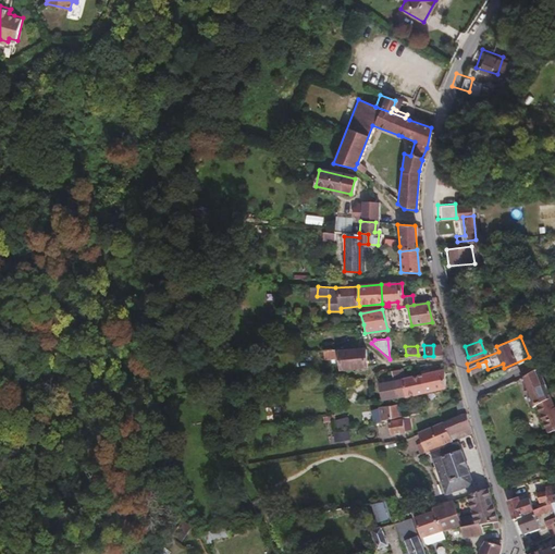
[(336,351),(336,348),(316,349),(317,359),(336,358),(337,369),(365,367),(364,349),(336,351)]
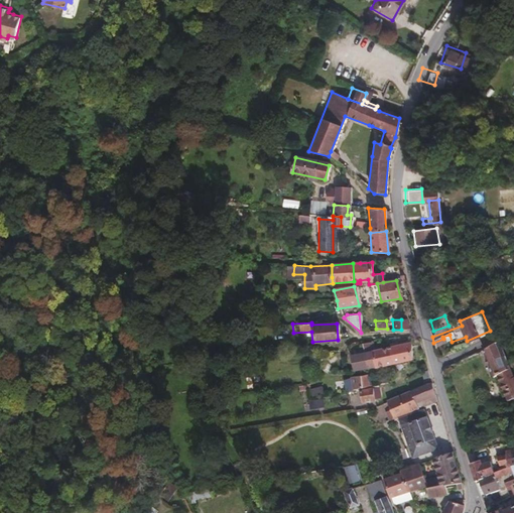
[(513,372),(511,374),(496,337),(481,346),(491,372),(495,370),(505,394),(513,390),(513,372)]
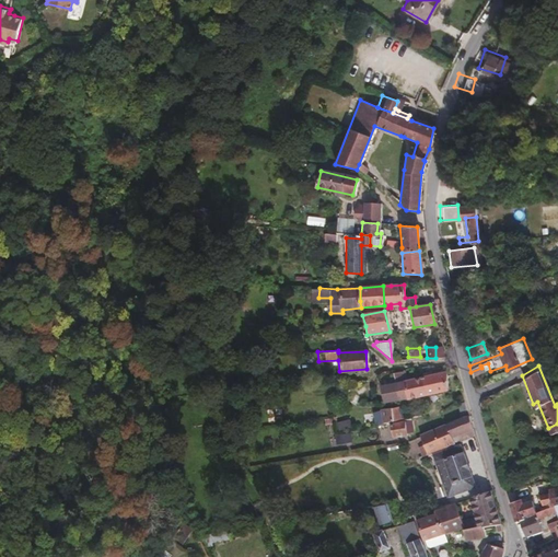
[(394,382),(407,379),(405,369),(392,372),(394,382)]
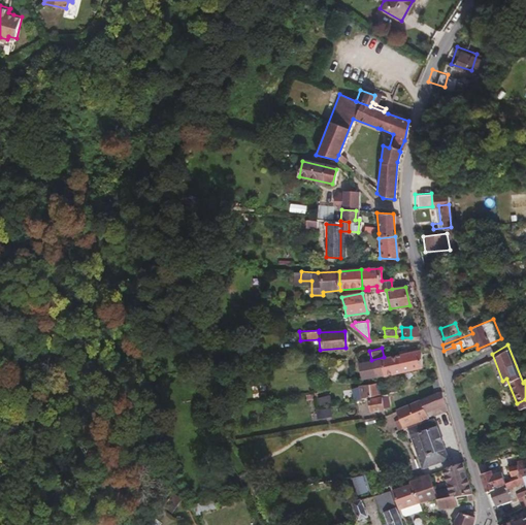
[(418,352),(397,356),(400,373),(419,369),(418,352)]
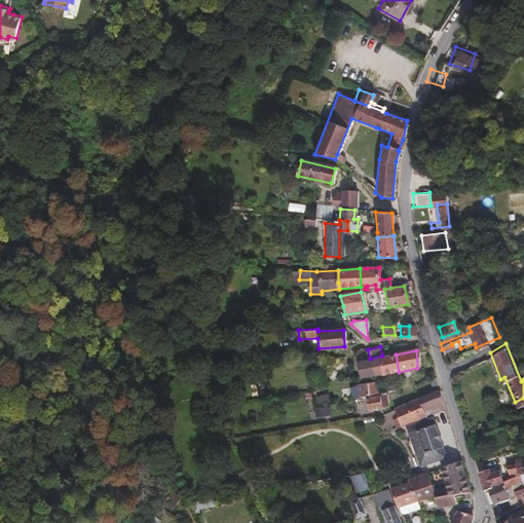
[(396,355),(370,361),(375,375),(381,373),(382,376),(399,372),(396,355)]
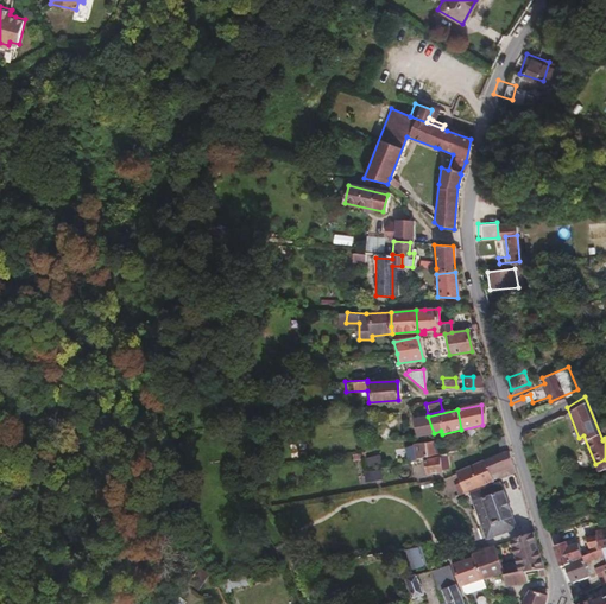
[(428,417),(427,411),(421,412),(422,418),(417,419),(412,420),(416,437),(434,433),(428,417)]
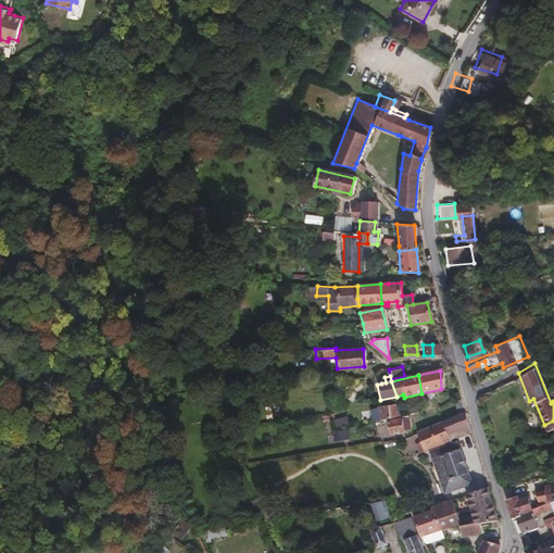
[(376,406),(378,420),(394,417),(392,404),(376,406)]
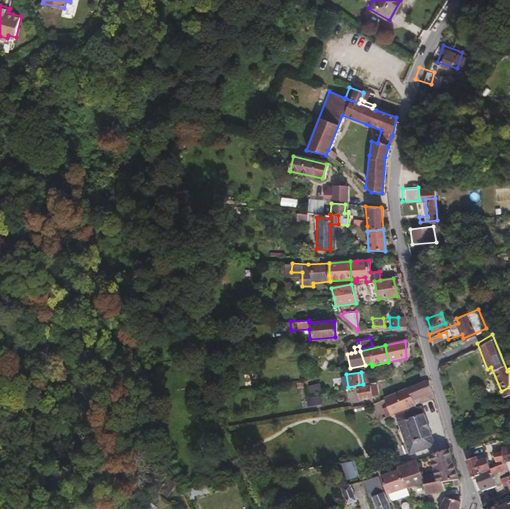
[(407,388),(413,403),(423,399),(421,395),(430,392),(427,379),(407,388)]
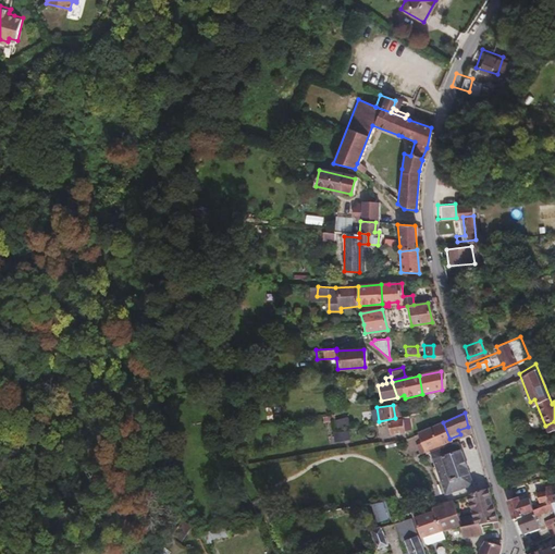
[(403,432),(399,419),(385,421),(389,435),(403,432)]
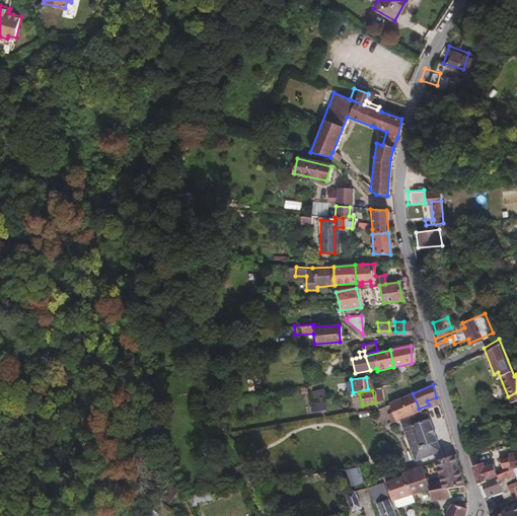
[(419,409),(413,393),(409,395),(387,404),(394,422),(399,420),(420,412),(419,409)]
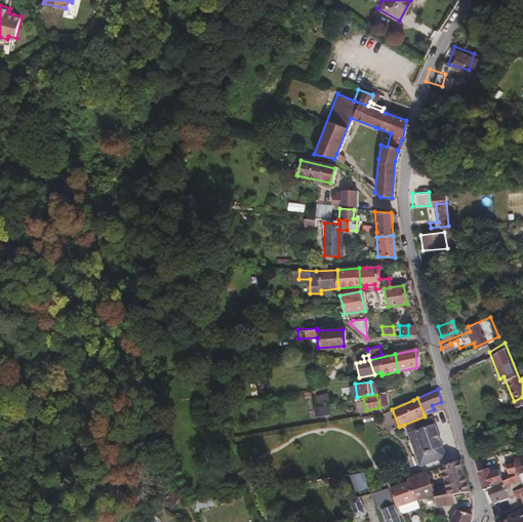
[(325,405),(315,407),(317,415),(327,413),(325,405)]
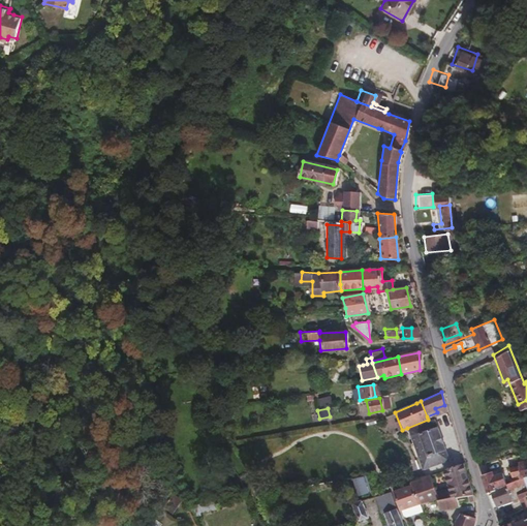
[(434,421),(408,429),(422,470),(447,461),(434,421)]
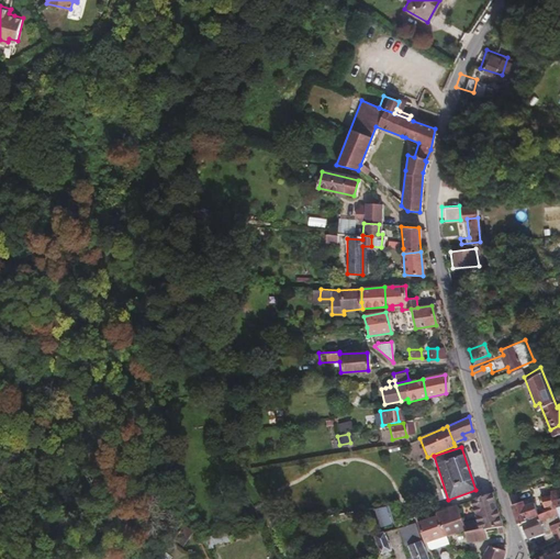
[(550,498),(549,498),(548,492),(539,495),(542,505),(552,502),(550,498)]
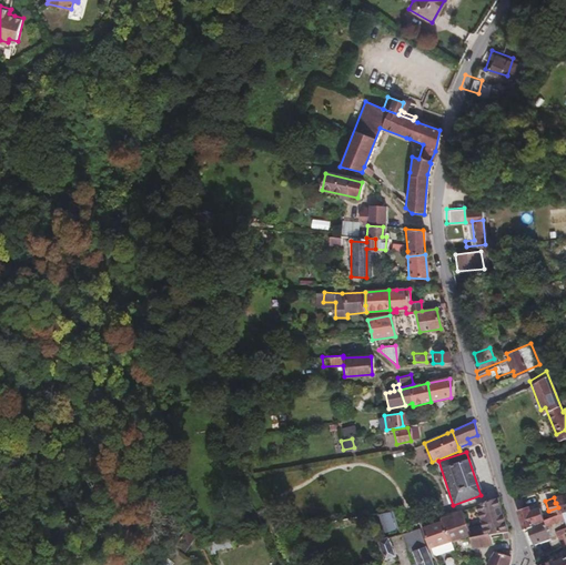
[(496,498),(470,507),(471,512),(477,510),(484,535),(488,534),(505,532),(496,498)]
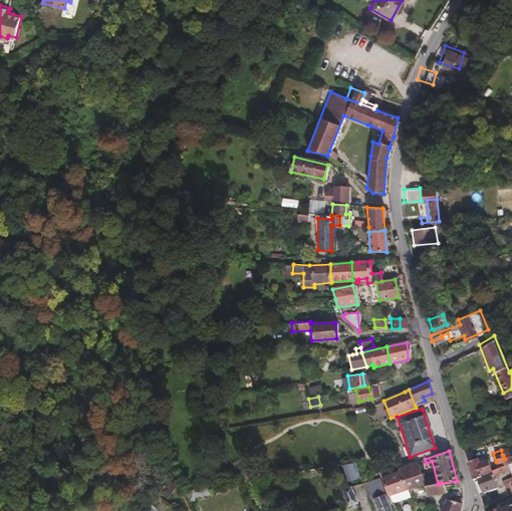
[(486,457),(484,452),(476,455),(478,460),(486,457)]
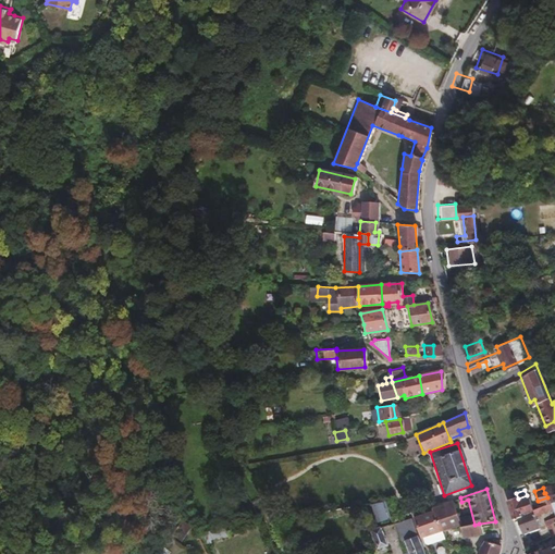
[(545,493),(547,497),(549,501),(554,497),(554,490),(554,491),(545,493)]
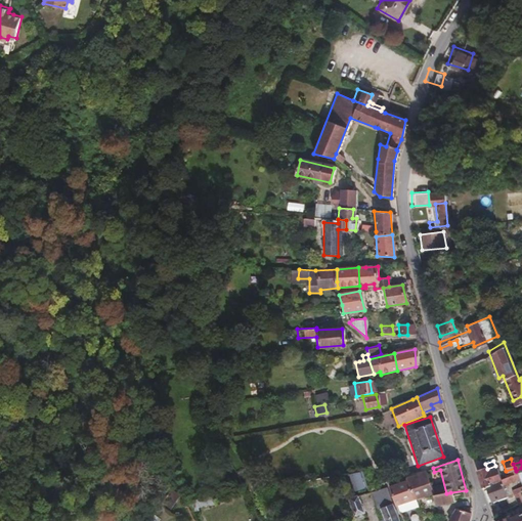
[(499,477),(495,466),(487,469),(485,464),(479,466),(474,468),(481,486),(499,479),(499,477)]
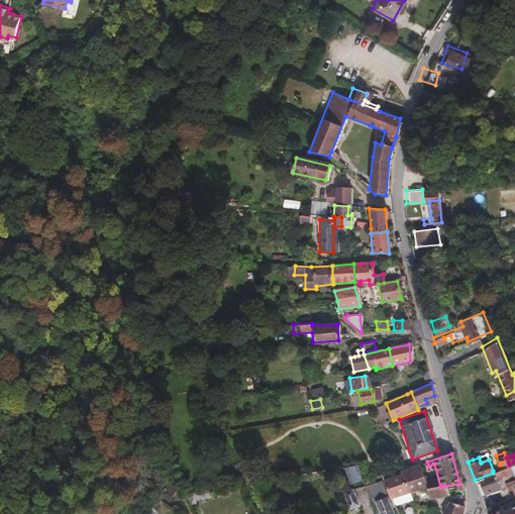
[(418,465),(399,471),(407,493),(425,486),(423,480),(418,465)]
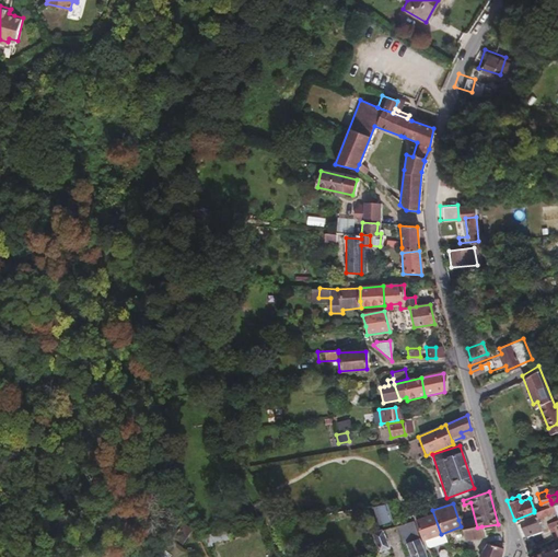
[(535,517),(554,509),(551,503),(542,507),(534,510),(534,512),(514,520),(520,535),(539,528),(535,517)]
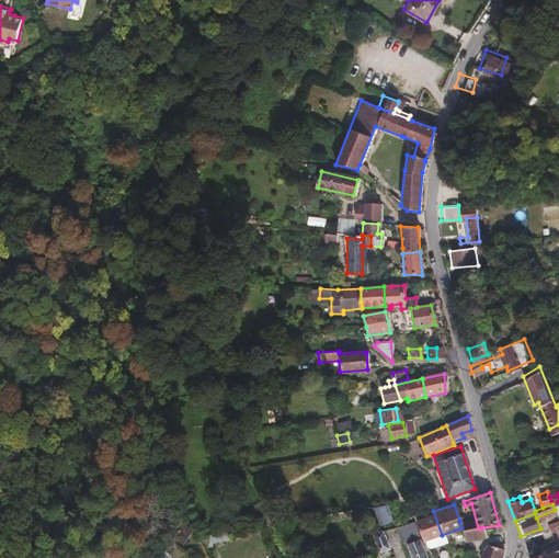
[(433,509),(413,515),(415,521),(422,542),(442,535),(433,511),(433,509)]
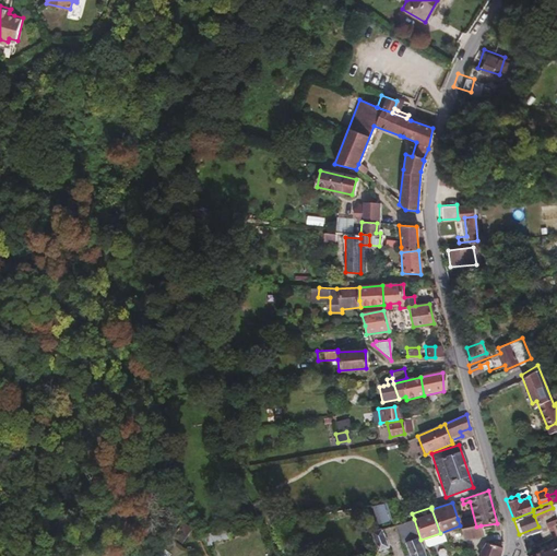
[(556,533),(552,523),(546,525),(550,535),(556,533)]
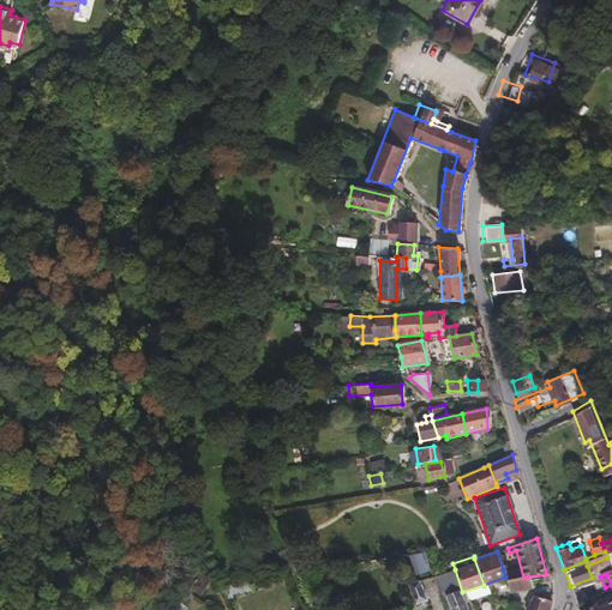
[(511,580),(505,580),(509,590),(527,587),(528,577),(523,578),(511,580)]
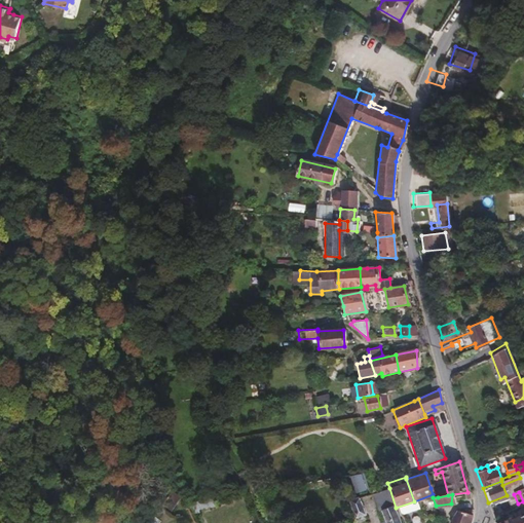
[(364,515),(358,498),(349,501),(356,518),(363,516),(364,515)]
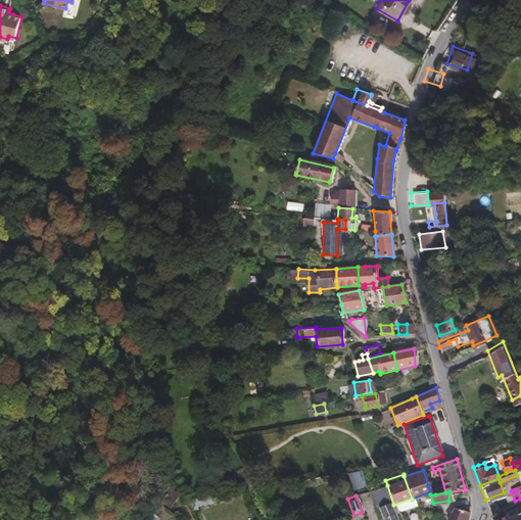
[(395,519),(389,501),(384,503),(385,506),(379,508),(383,519),(395,519)]
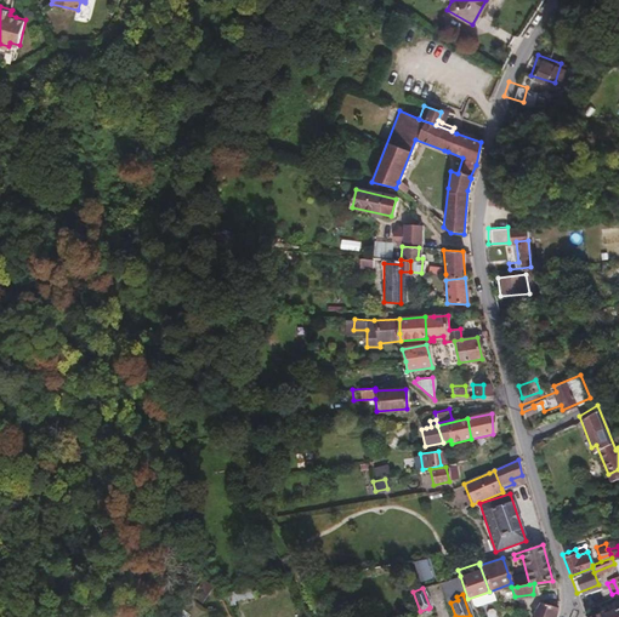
[(611,605),(586,616),(618,616),(618,599),(609,604),(611,605)]
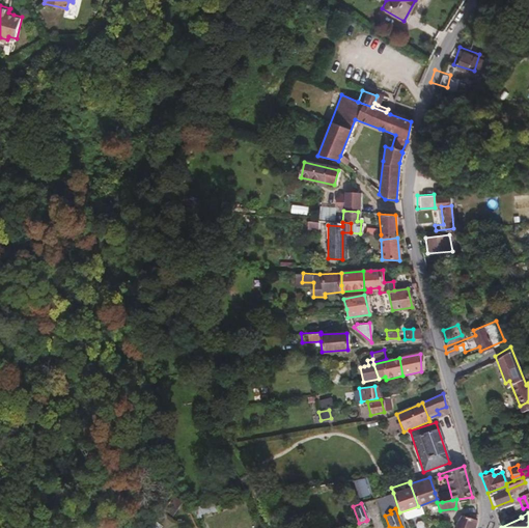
[(473,527),(474,520),(455,517),(451,527),(473,527)]
